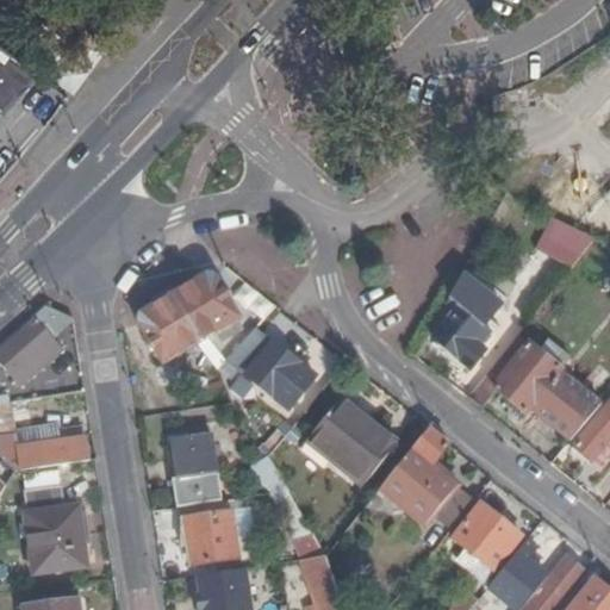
[(36,78),(14,63),(8,69),(0,61),(0,113),(2,116),(36,78)]
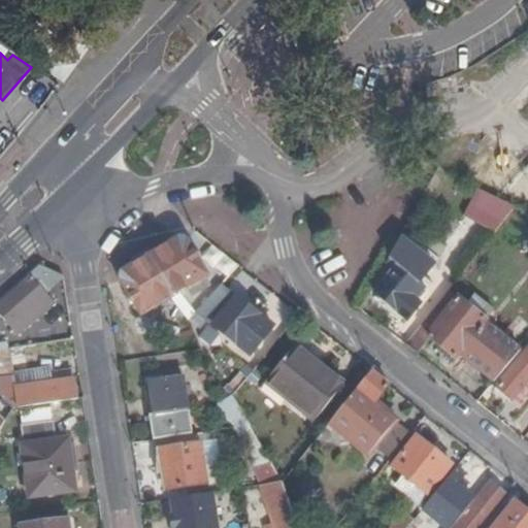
[(495,204),(480,196),(469,212),(489,225),(504,203),(499,199),(495,204)]
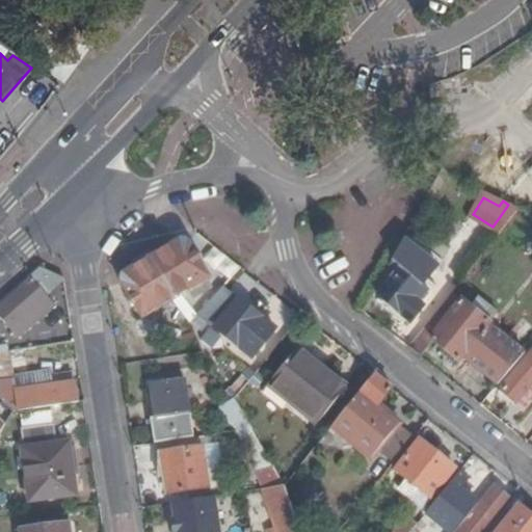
[(123,284),(124,286),(143,318),(174,299),(178,306),(184,300),(181,295),(209,278),(188,244),(186,243),(184,242),(183,241),(181,242),(179,242),(126,274),(124,275),(123,277),(123,280),(123,282),(123,284)]
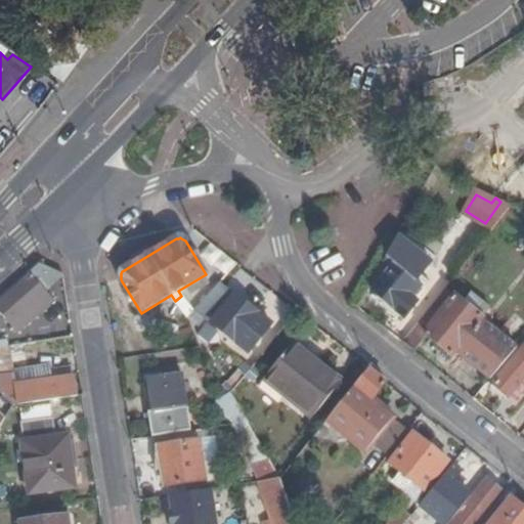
[(40,263),(29,273),(32,277),(0,303),(0,313),(18,335),(40,316),(31,305),(49,291),(48,289),(63,274),(40,263)]
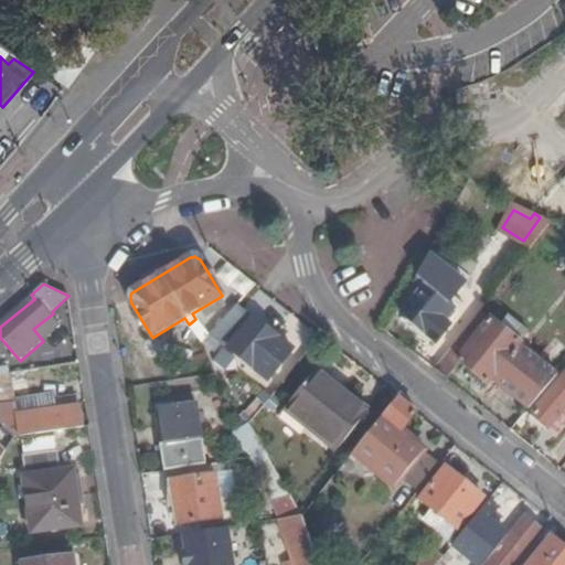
[(446,304),(425,286),(401,316),(435,343),(449,327),(436,316),(446,304)]
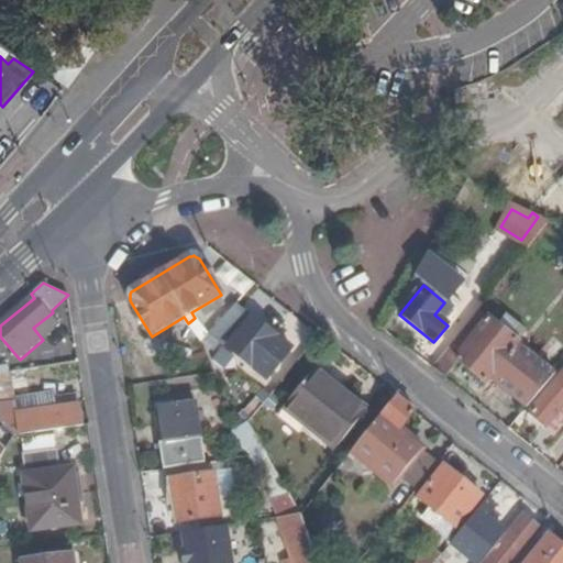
[(234,305),(209,333),(252,366),(276,335),(234,305)]
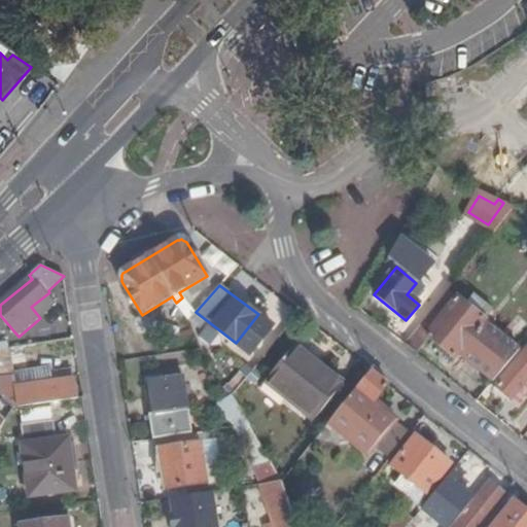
[(455,299),(446,291),(405,345),(416,355),(429,339),(454,358),(458,353),(485,321),(485,320),(456,297),(455,299)]
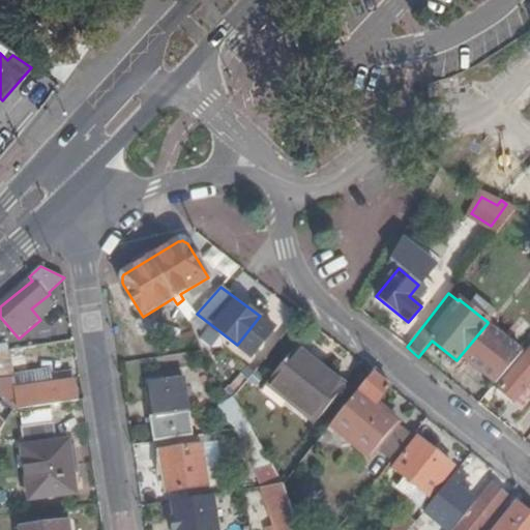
[(31,308),(40,320),(58,304),(50,294),(31,308)]
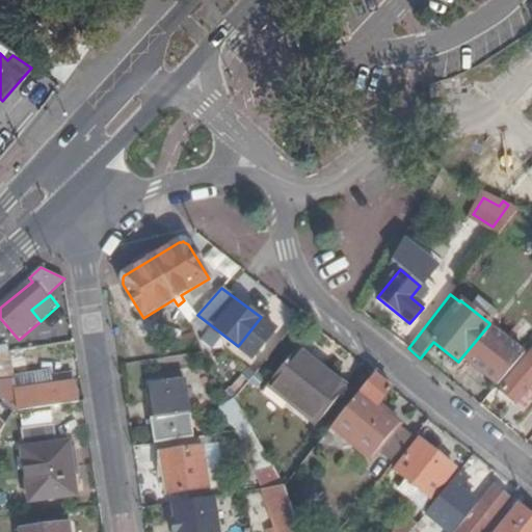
[(275,329),(261,317),(238,346),(253,357),(275,329)]
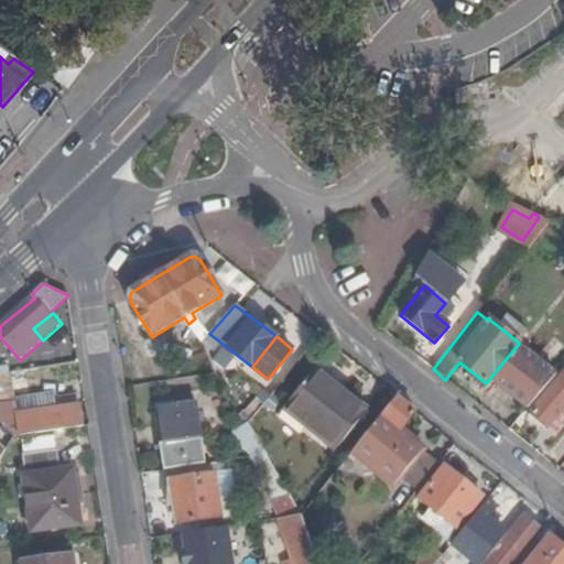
[(528,409),(556,375),(519,344),(490,378),(528,409)]
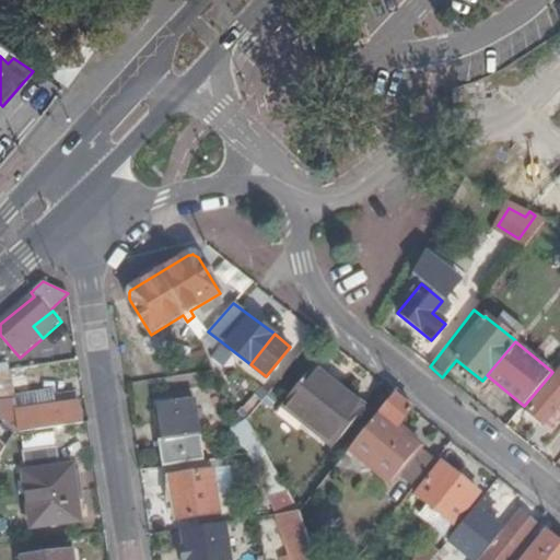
[(364,408),(313,366),(283,404),(335,445),(364,408)]
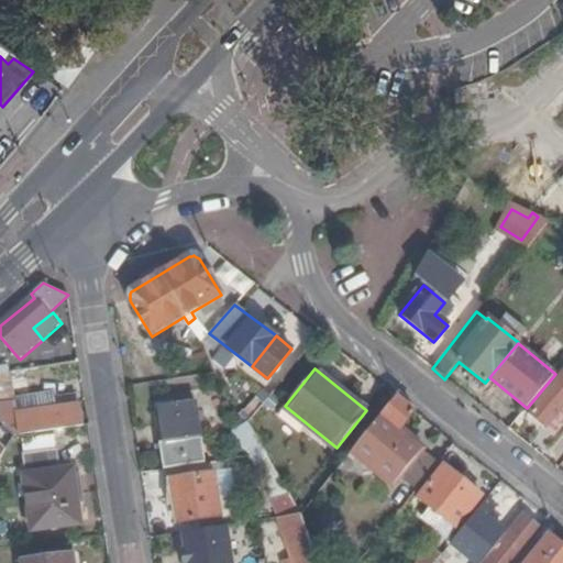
[(562,372),(527,418),(542,430),(562,404),(562,372)]
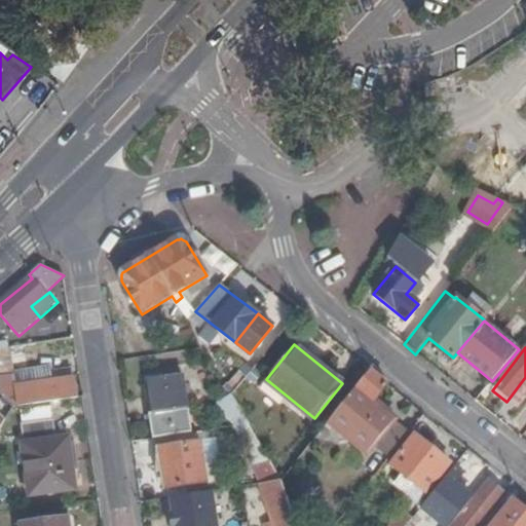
[(0,391),(14,408),(17,408),(17,406),(70,399),(70,401),(78,400),(74,378),(73,378),(16,386),(13,372),(10,348),(0,349),(0,391)]
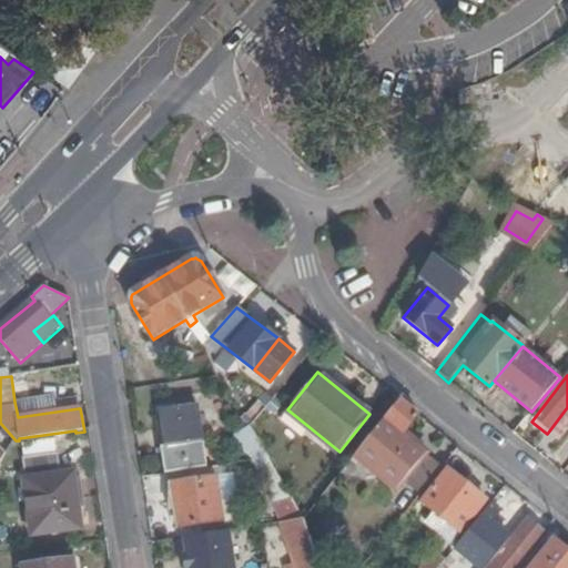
[(18,417),(79,408),(78,397),(58,399),(57,395),(14,402),(18,417)]
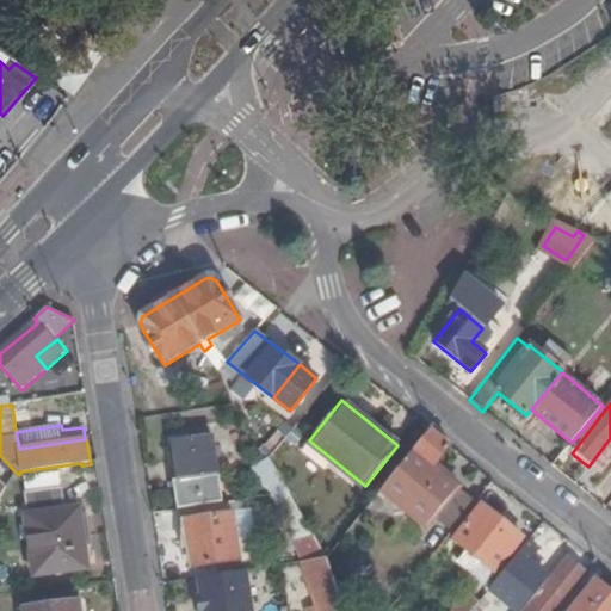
[(430,430),(381,489),(426,526),(460,485),(434,466),(450,445),(430,430)]
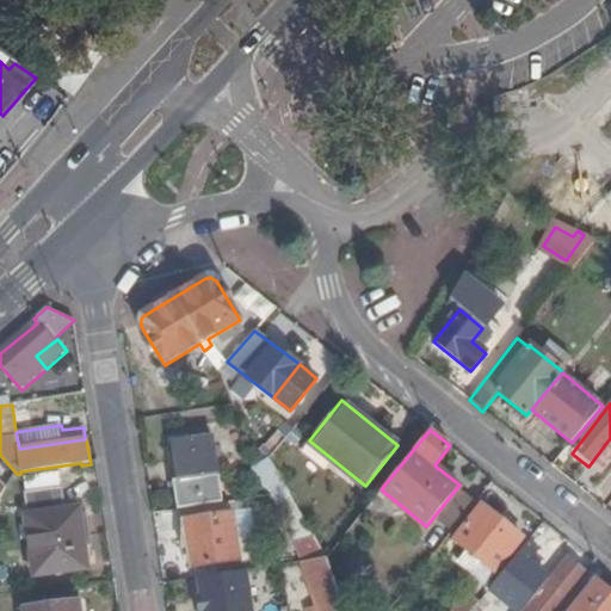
[(172,481),(177,511),(226,503),(220,473),(217,474),(213,437),(176,442),(181,480),(172,481)]
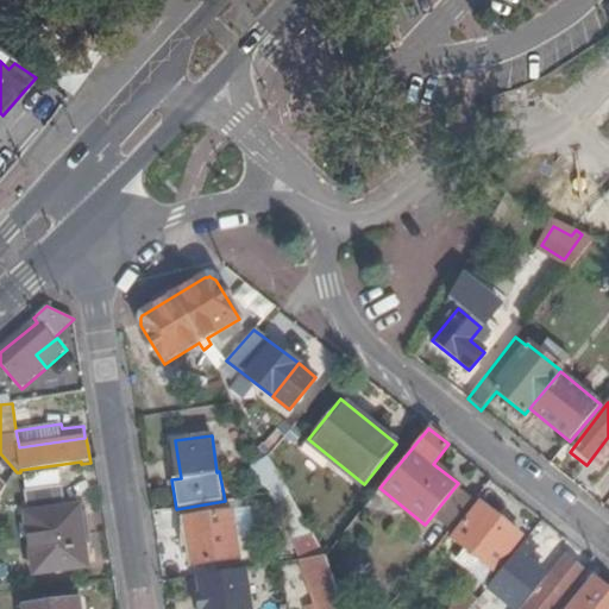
[(608,458),(608,437),(586,465),(597,473),(608,458)]
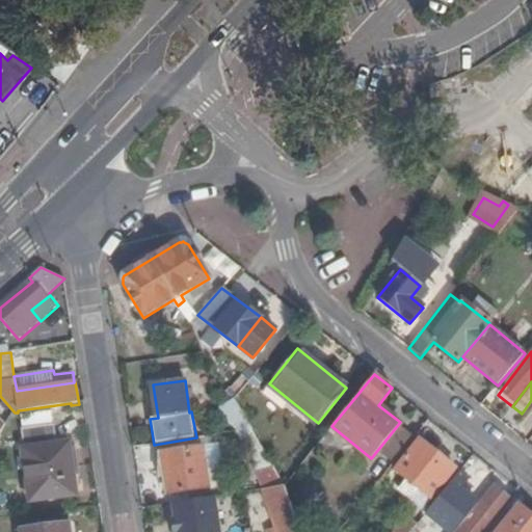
[(24,451),(58,446),(55,425),(21,429),(24,451)]
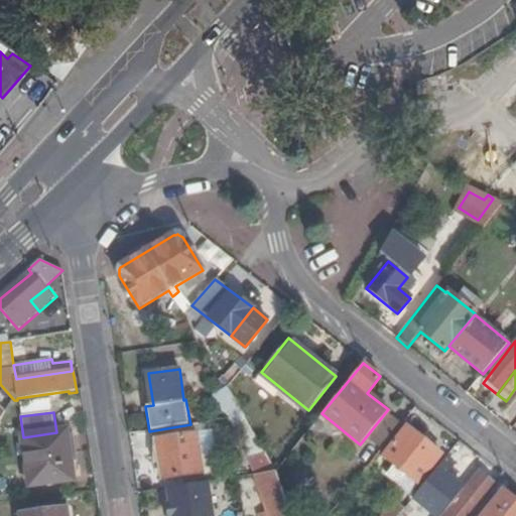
[(384,458),(416,484),(440,454),(407,426),(384,458)]
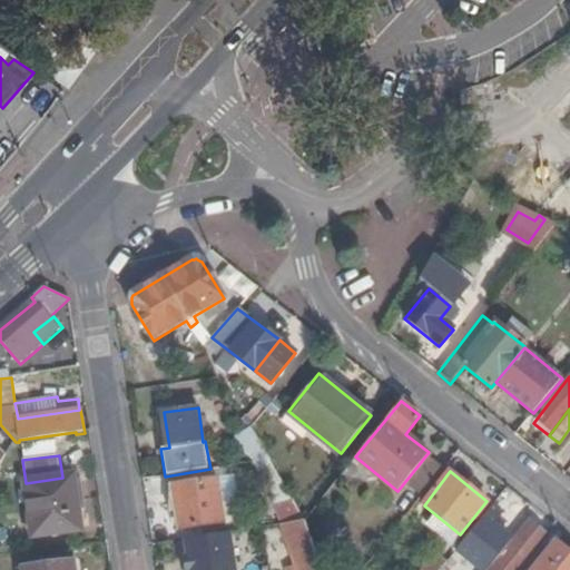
[(75,475),(62,478),(26,483),(35,539),(82,532),(75,475)]
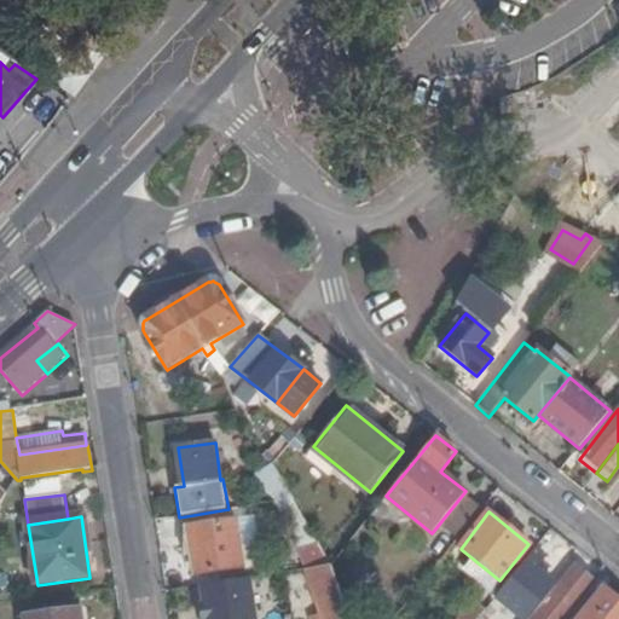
[(236,520),(189,526),(196,574),(243,567),(236,520)]
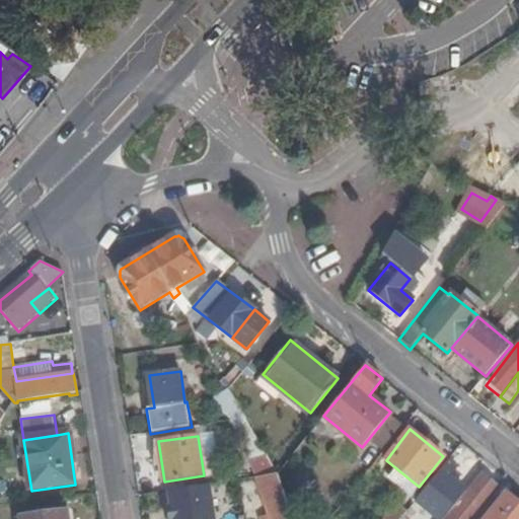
[(463,489),(441,470),(420,497),(443,515),(463,489)]
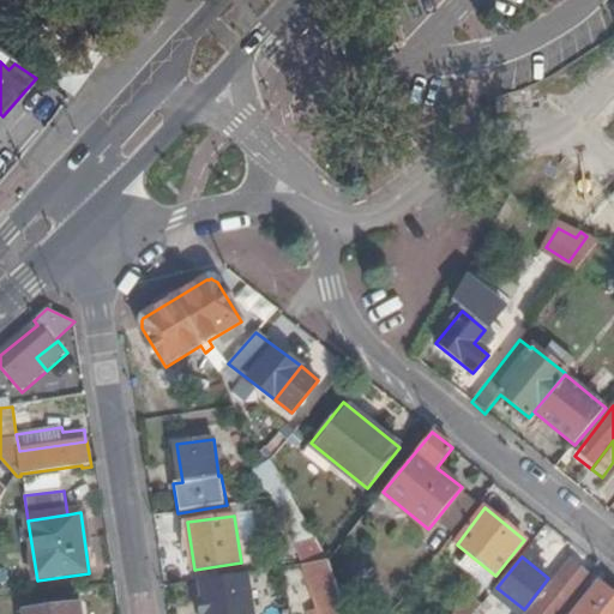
[(347,613),(329,560),(304,565),(320,613),(347,613)]
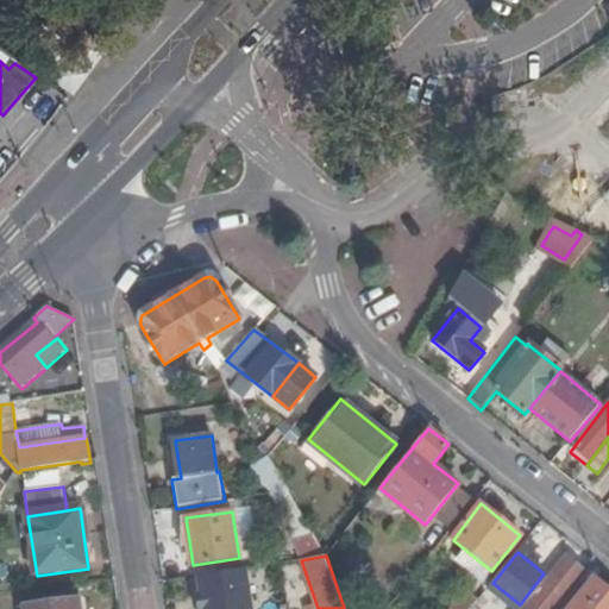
[(550,578),(525,608),(523,608),(554,608),(584,571),(566,557),(550,578)]
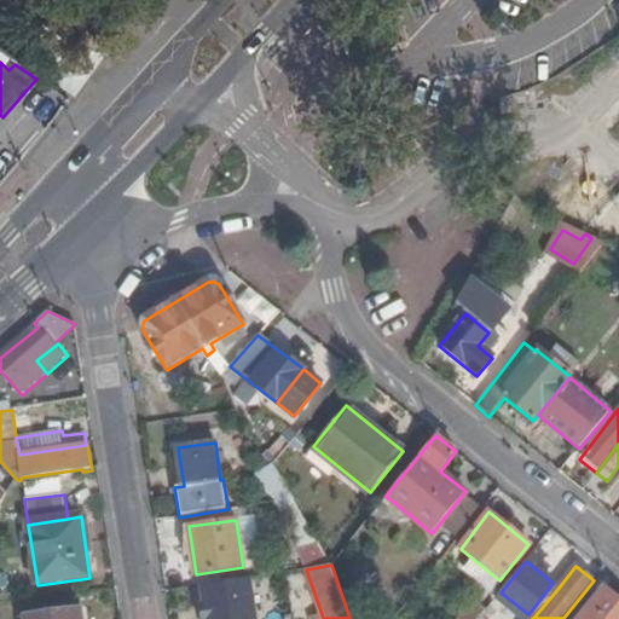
[(252,618),(246,578),(196,586),(200,618),(252,618)]
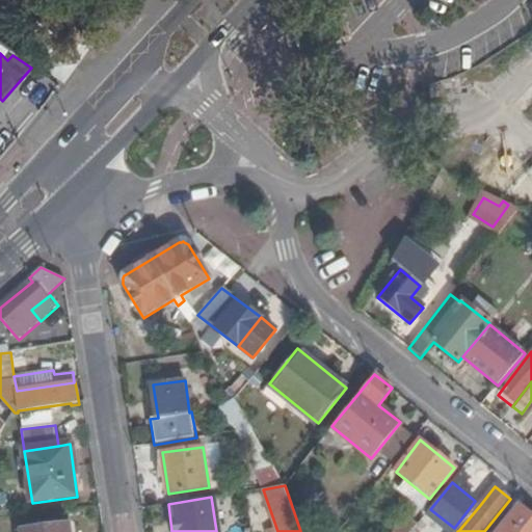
[(480,505),(475,501),(454,528),(458,531),(480,505)]
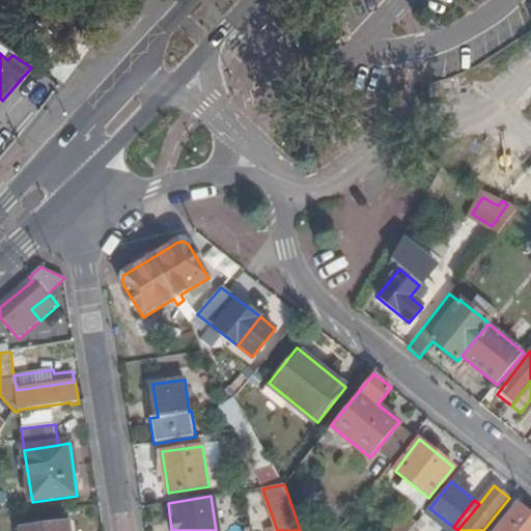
[(530,530),(530,515),(518,505),(497,530),(530,530)]
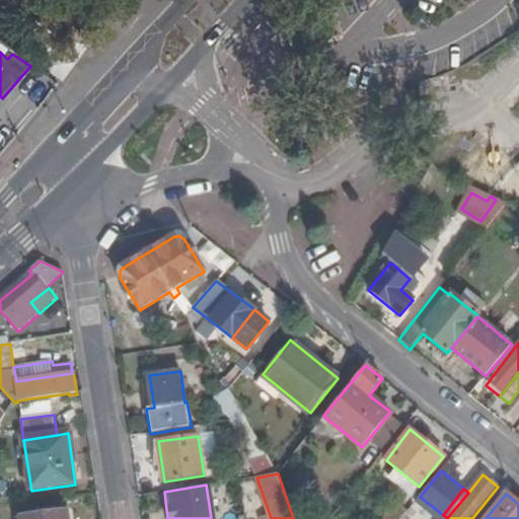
[(401,518),(408,512),(396,504),(384,518),(401,518)]
